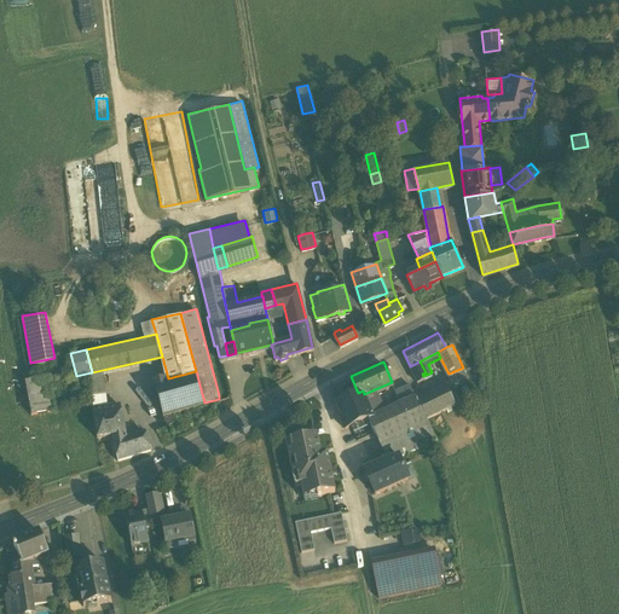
[(410,366),(417,380),(423,376),(422,374),(426,372),(420,361),(410,366)]
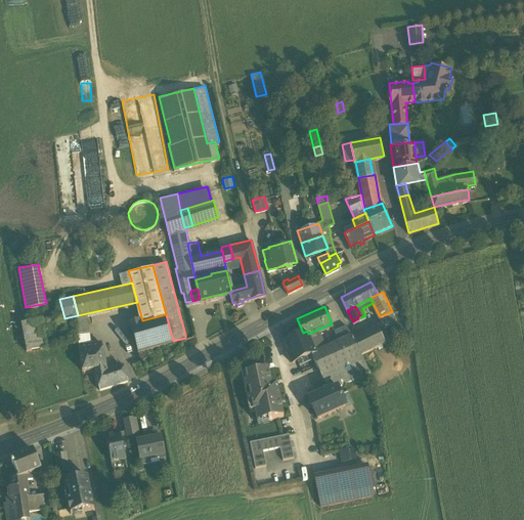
[(395,318),(392,311),(380,316),(383,323),(395,318)]
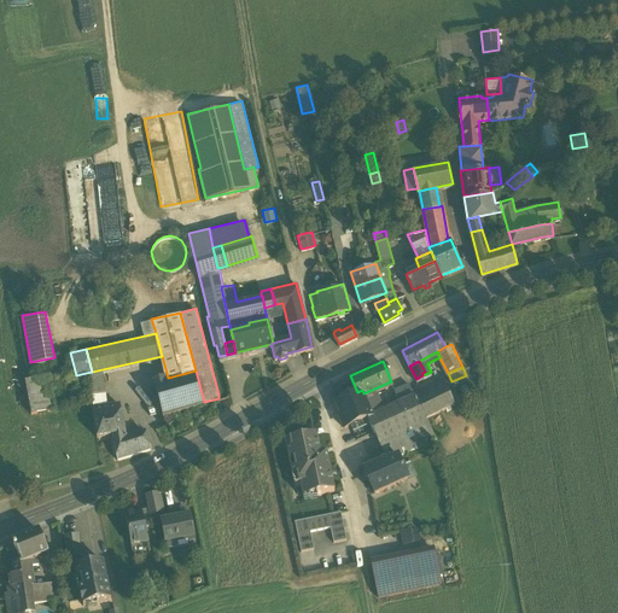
[(105,403),(103,369),(92,372),(86,373),(91,401),(92,406),(105,403)]
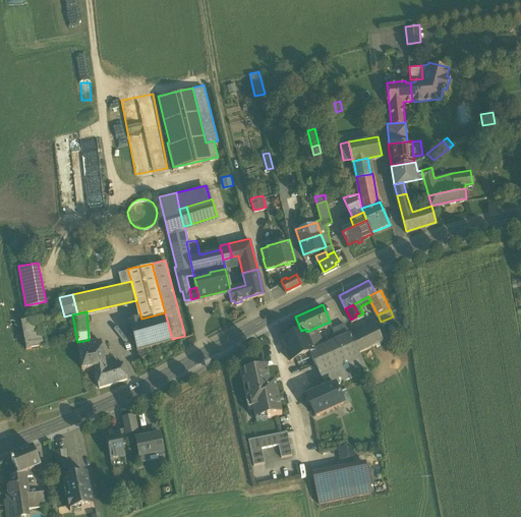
[(172,339),(165,312),(141,319),(140,319),(139,316),(129,318),(138,348),(140,357),(149,352),(147,346),(172,339)]
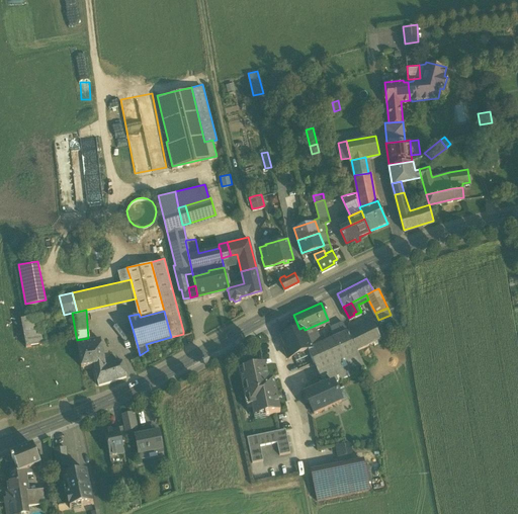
[(21,317),(25,344),(45,341),(41,321),(39,314),(21,317)]
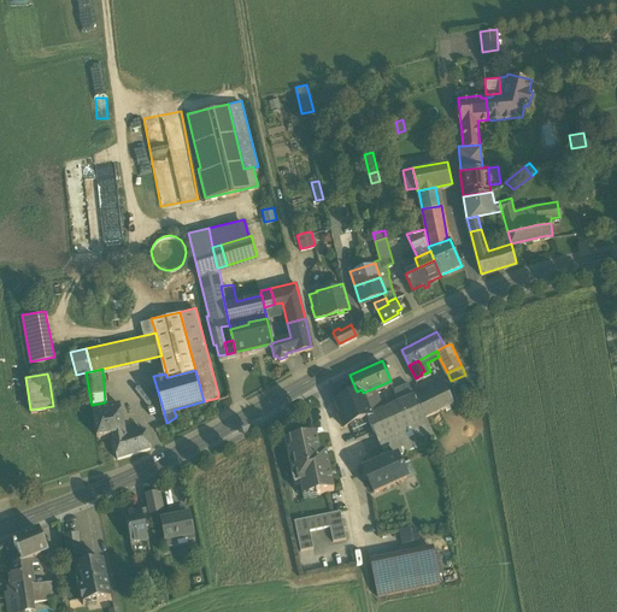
[(393,387),(398,399),(413,392),(407,380),(393,387)]
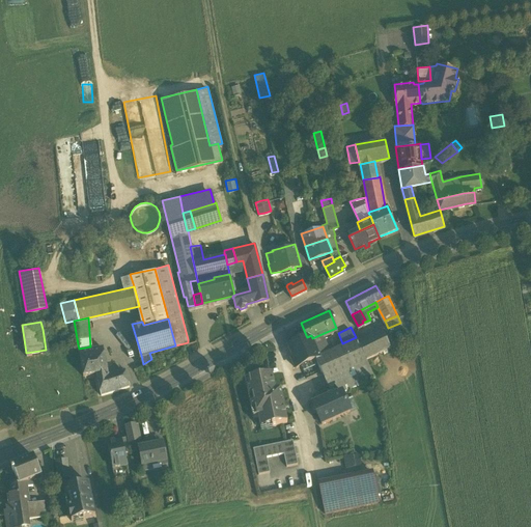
[(382,330),(358,341),(365,357),(390,345),(382,330)]
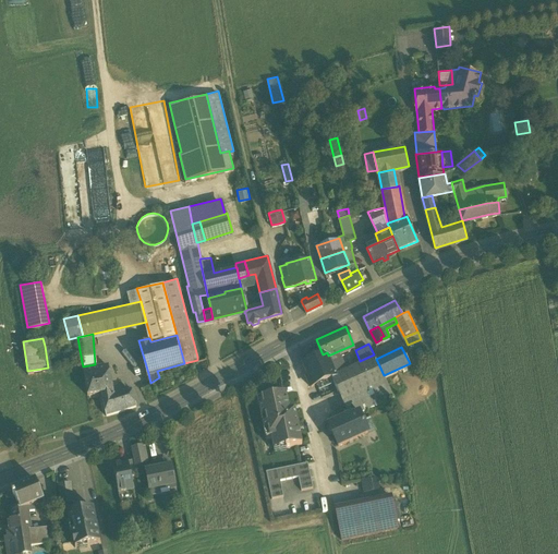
[(328,356),(336,372),(346,368),(341,354),(339,356),(338,351),(328,356)]
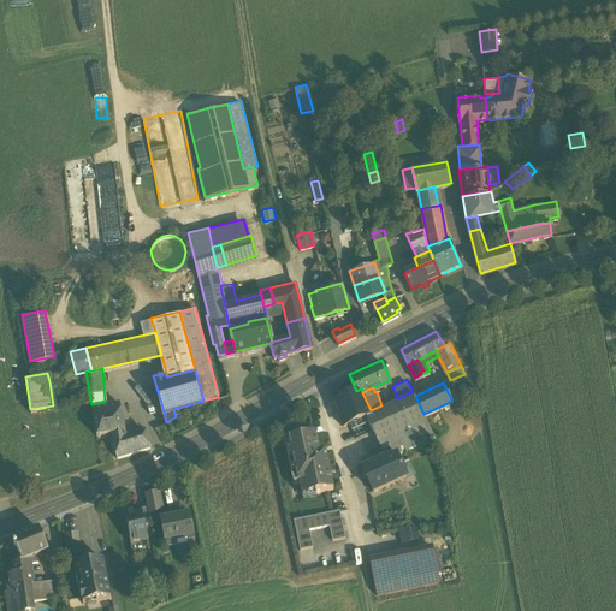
[(365,413),(371,410),(362,392),(361,389),(356,391),(355,389),(335,398),(341,411),(338,413),(343,423),(366,414),(365,413)]
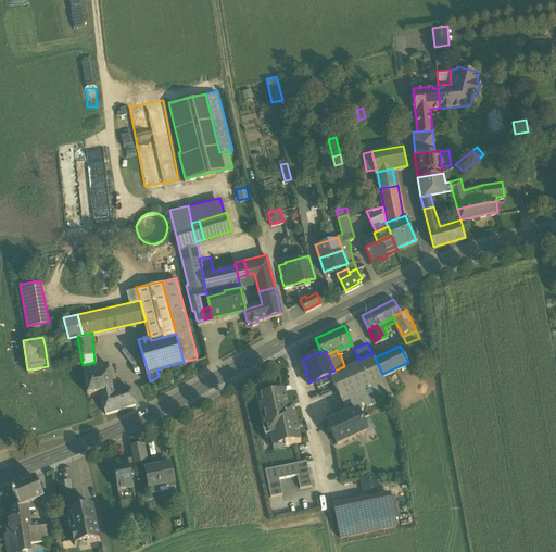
[(330,374),(341,397),(384,377),(382,374),(375,358),(373,353),(358,360),(344,366),(335,371),(329,373),(330,374)]
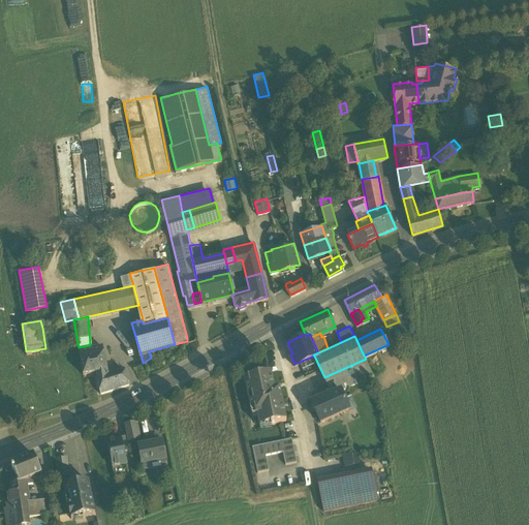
[(96,370),(100,392),(115,387),(110,372),(106,373),(101,344),(90,345),(79,347),(83,372),(84,372),(96,370)]
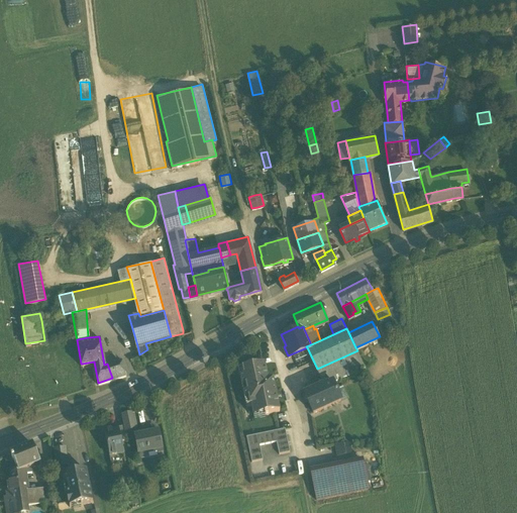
[(365,365),(357,350),(317,369),(323,382),(324,384),(332,380),(365,365)]
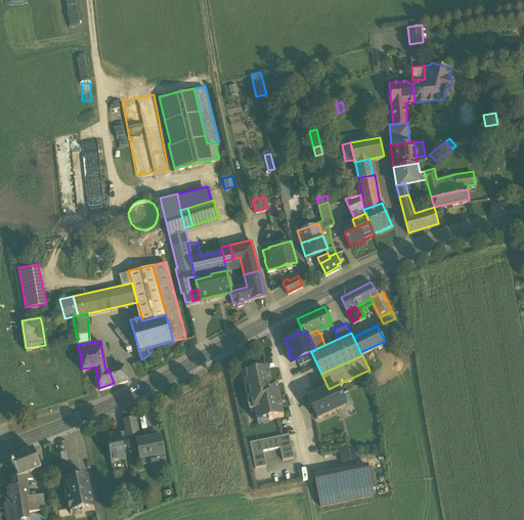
[(108,369),(114,383),(128,379),(122,364),(108,369)]
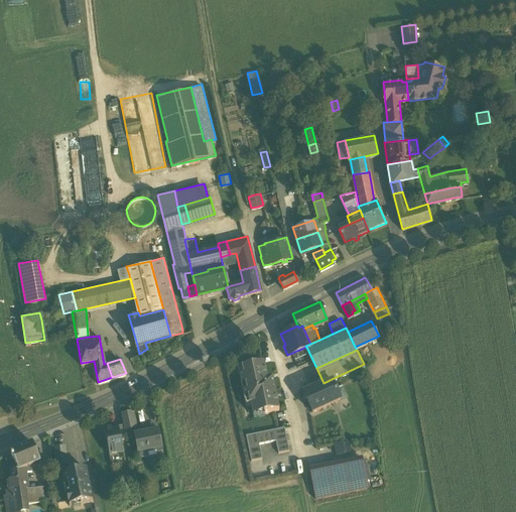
[(238,366),(243,390),(274,384),(272,376),(267,377),(264,361),(238,366)]
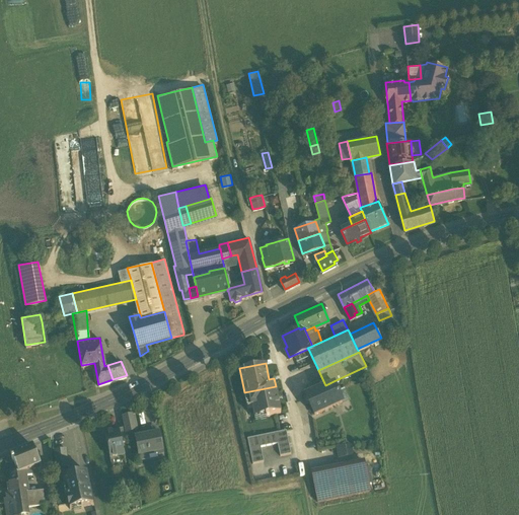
[(305,392),(314,413),(342,399),(337,388),(334,381),(325,385),(324,383),(305,392)]
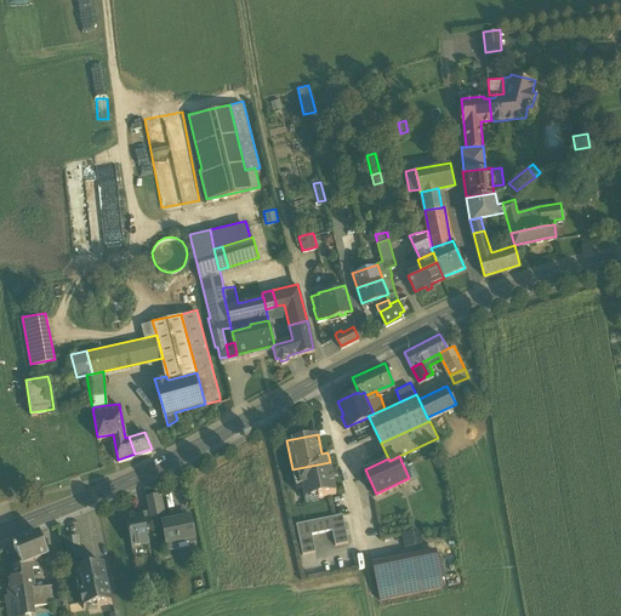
[(403,465),(409,478),(417,474),(412,461),(403,465)]
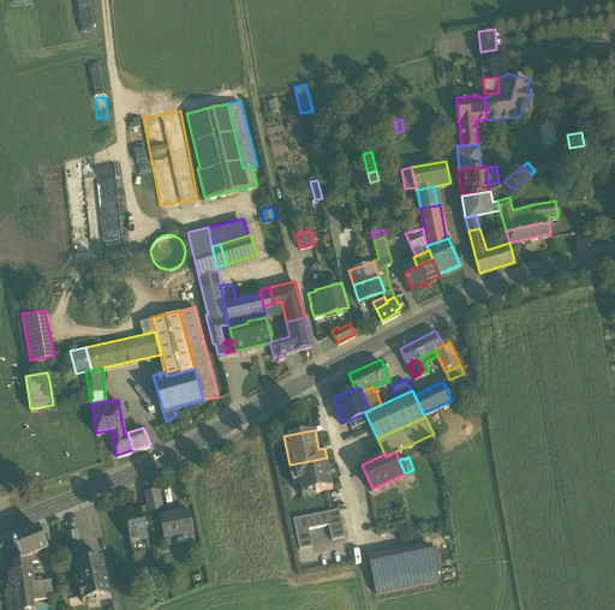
[(333,486),(327,458),(290,465),(293,480),(299,479),(302,492),(303,492),(302,490),(314,488),(314,490),(333,486)]
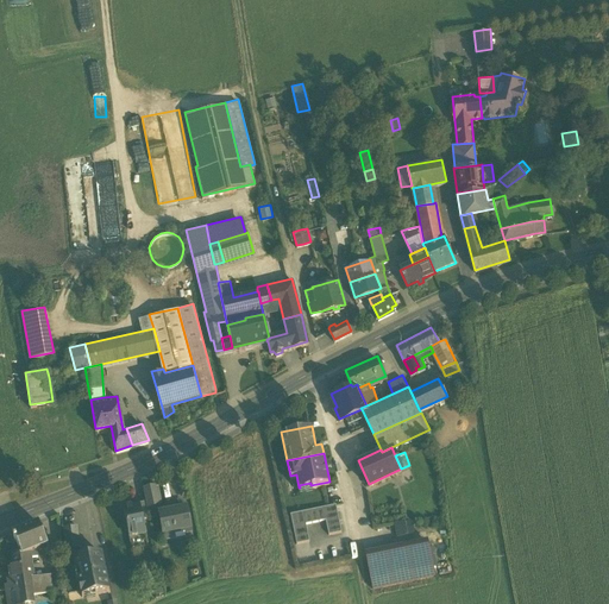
[(143,486),(145,499),(146,504),(161,502),(157,483),(143,486)]
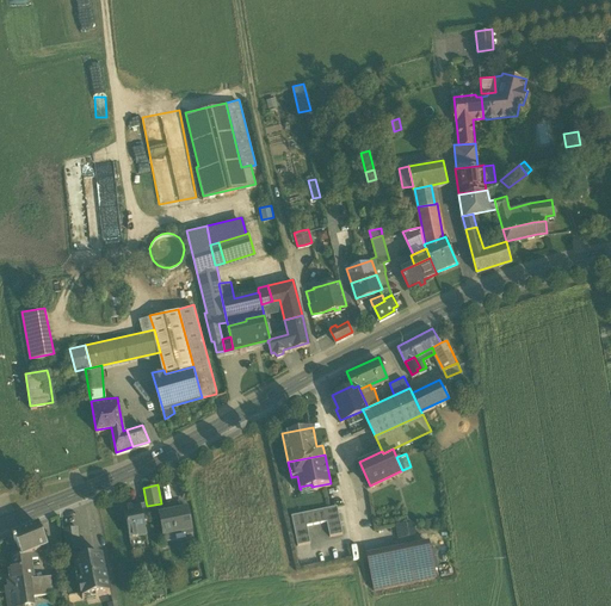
[(149,517),(147,506),(146,501),(139,502),(139,504),(140,504),(142,519),(149,517)]
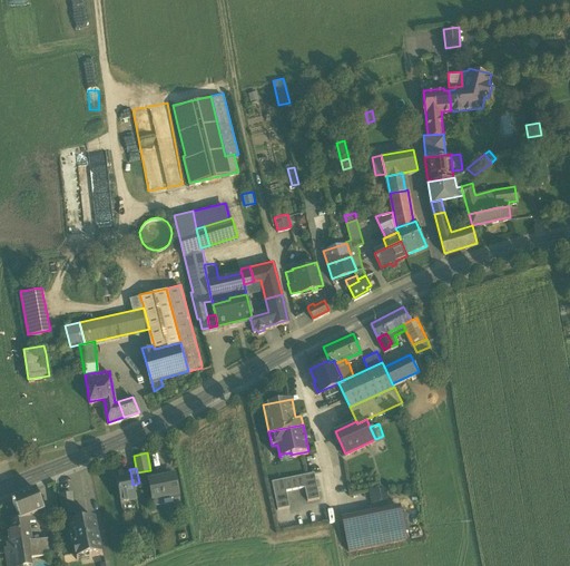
[(115,474),(120,500),(135,497),(133,485),(130,470),(129,470),(115,474)]
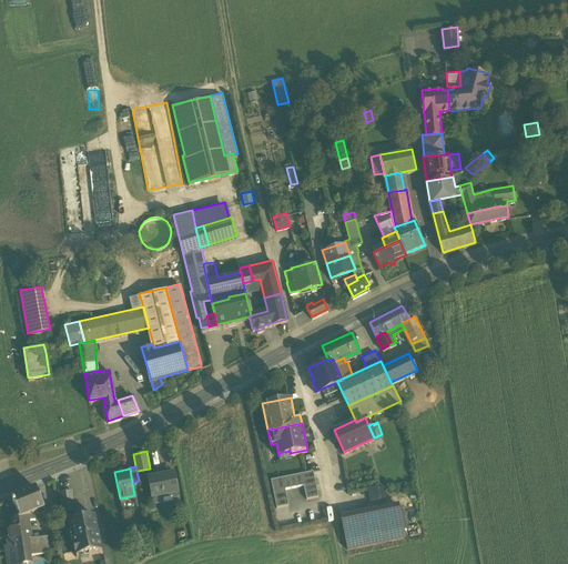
[(271,477),(276,505),(288,503),(285,486),(303,483),(306,496),(318,494),(313,469),(271,477)]
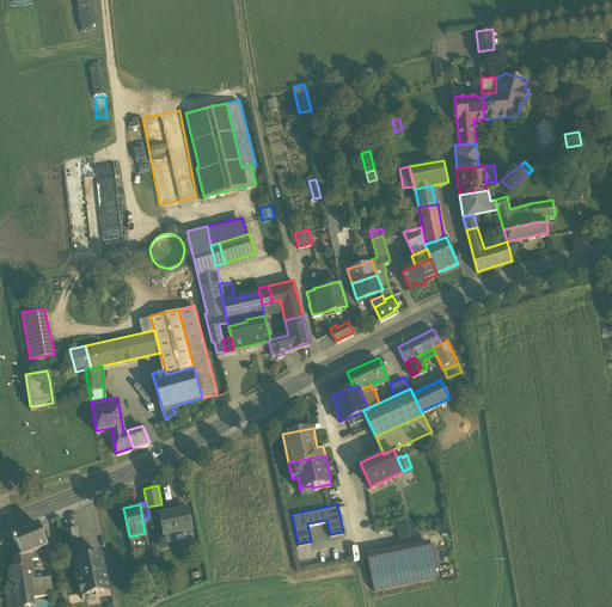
[(175,532),(176,539),(187,537),(185,533),(193,532),(188,508),(171,512),(170,509),(159,512),(164,534),(175,532)]
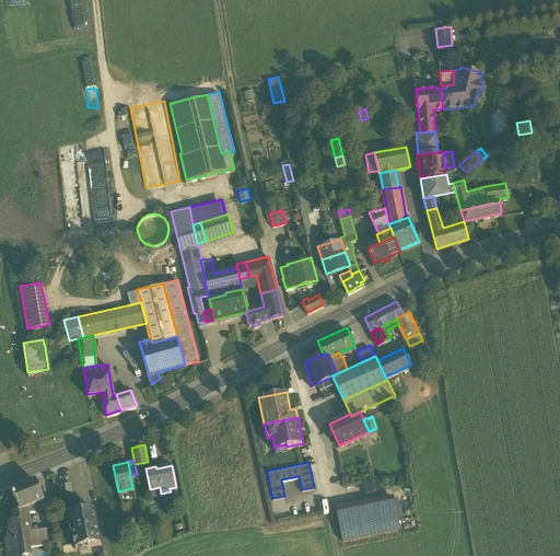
[(372,477),(362,479),(364,491),(374,489),(372,477)]
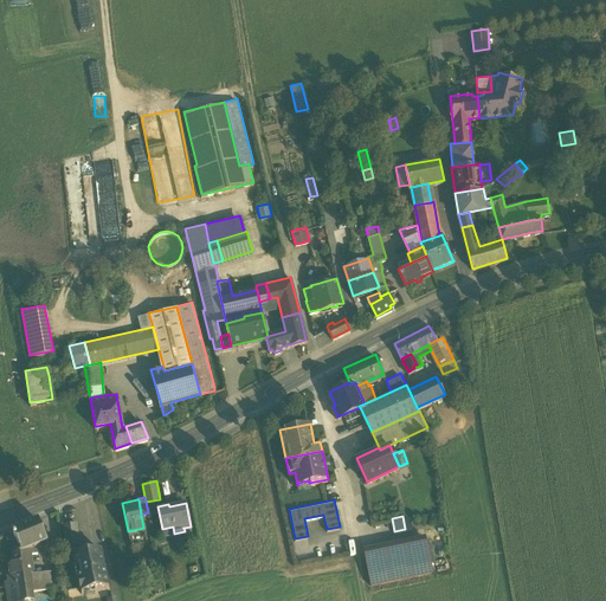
[(15,535),(21,549),(21,550),(34,544),(46,540),(38,517),(12,528),(14,532),(13,532),(13,535),(15,535)]
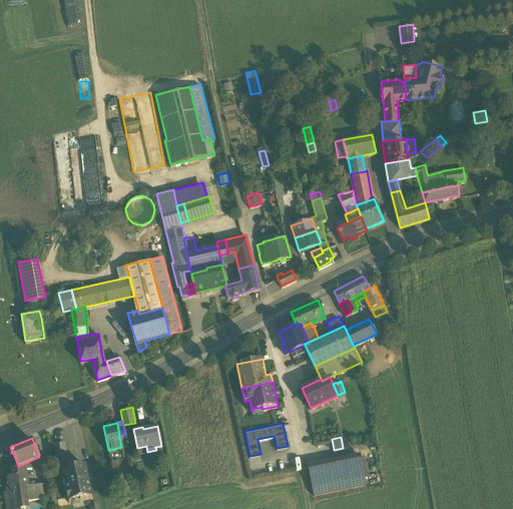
[(53,443),(55,460),(67,459),(65,441),(53,443)]
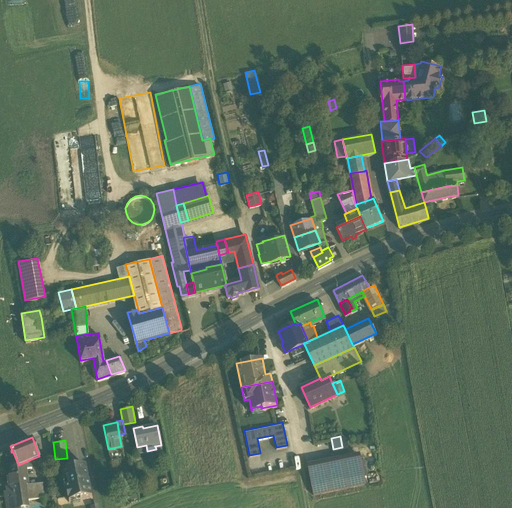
[(308,466),(313,492),(365,481),(359,455),(360,455),(360,454),(307,465),(307,466),(308,466)]
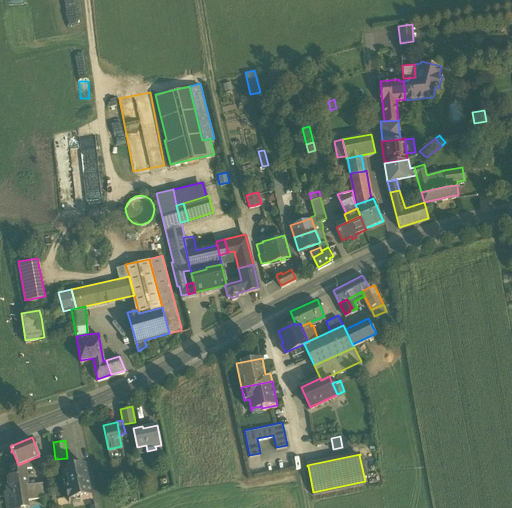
[(31,466),(29,460),(18,465),(18,464),(11,466),(12,473),(9,474),(11,483),(8,483),(6,483),(7,490),(5,491),(7,507),(21,505),(20,499),(27,498),(25,483),(28,483),(26,466),(31,466)]
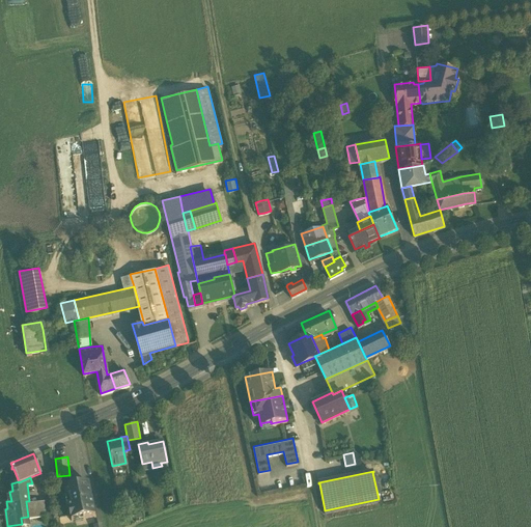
[(64,486),(72,518),(95,514),(88,480),(80,482),(79,481),(73,482),(73,483),(64,486)]
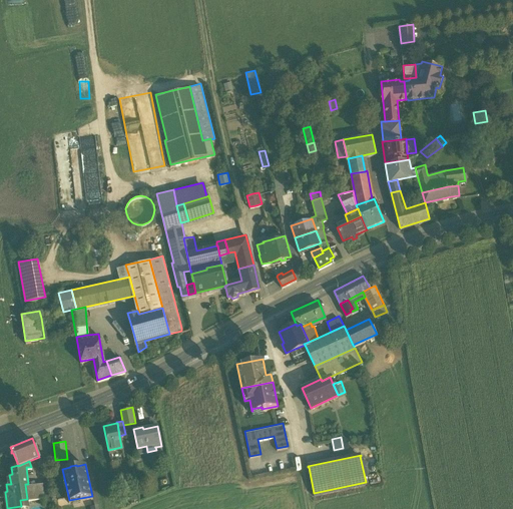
[(25,484),(27,499),(44,496),(53,495),(50,481),(43,482),(28,484),(25,484)]
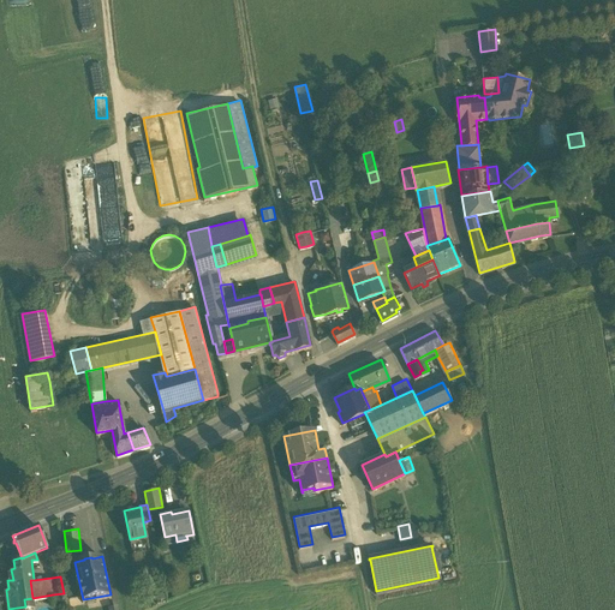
[(53,594),(55,605),(65,603),(64,593),(53,594)]
